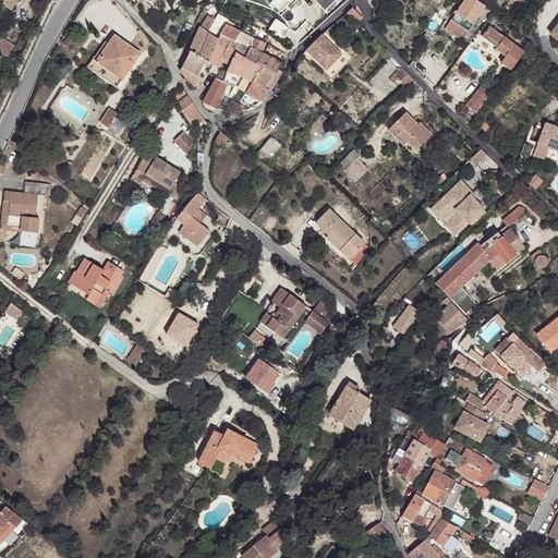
[(1,0),(5,2),(2,7),(11,13),(21,0),(1,0)]
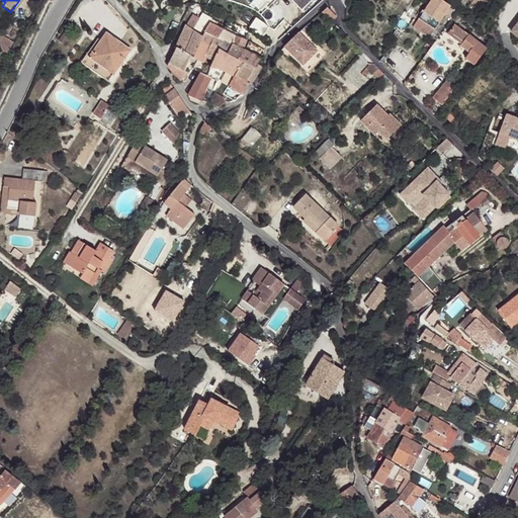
[(313,0),(293,0),(292,1),(304,11),(314,1),(313,0)]
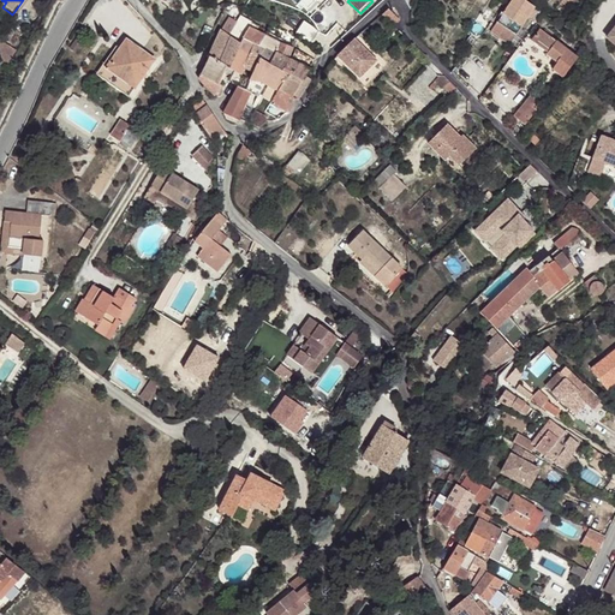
[(512,0),(505,13),(500,22),(518,33),(529,16),(538,23),(544,16),(535,6),(524,0),(512,0)]
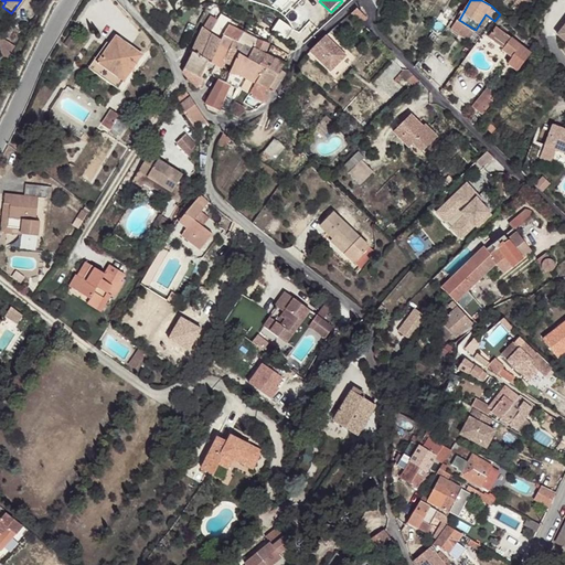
[(518,0),(511,9),(521,17),(535,0),(518,0)]
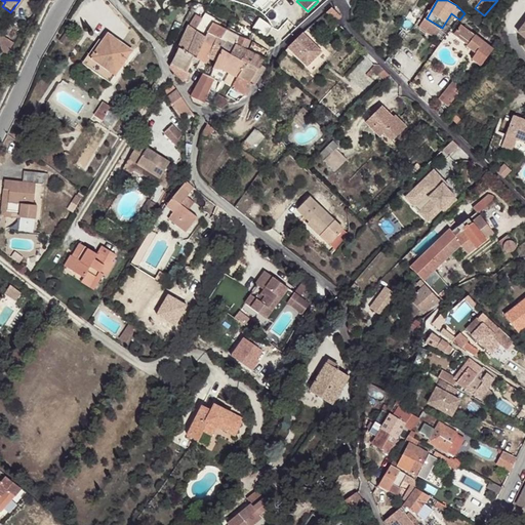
[(342,17),(332,7),(327,12),(336,24),(342,17)]
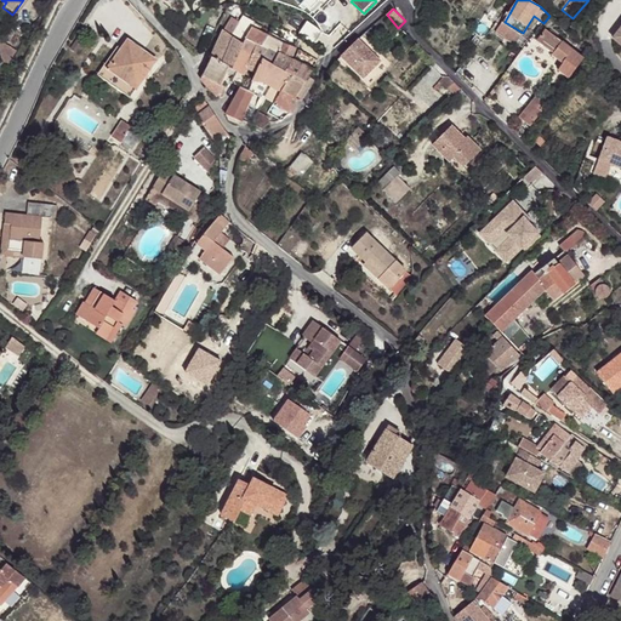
[(254,20),(232,11),(228,22),(237,24),(232,34),(245,40),(254,20)]
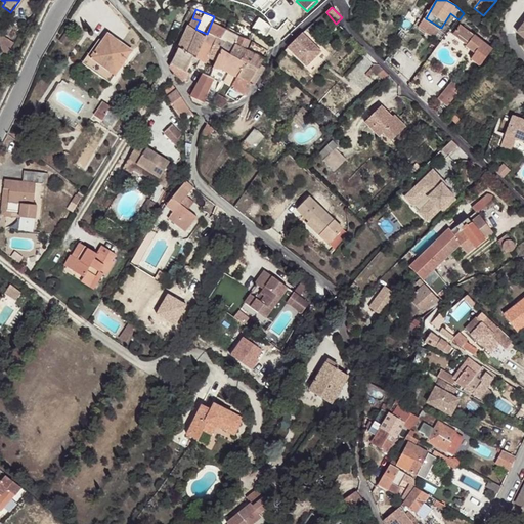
[(425,19),(426,18),(430,11),(426,9),(421,16),(425,19)]
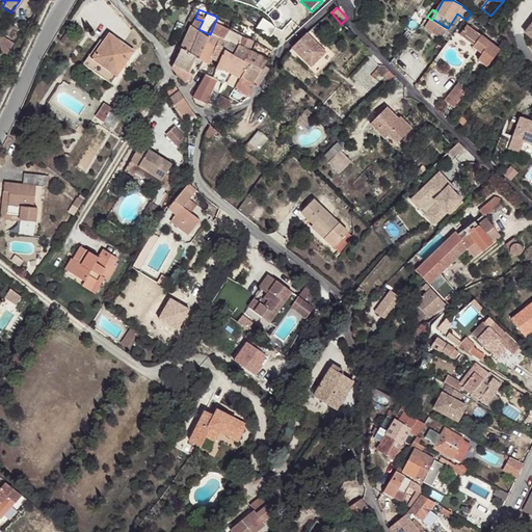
[(219,37),(230,42),(235,30),(222,22),(225,18),(219,15),(217,17),(210,34),(219,37)]
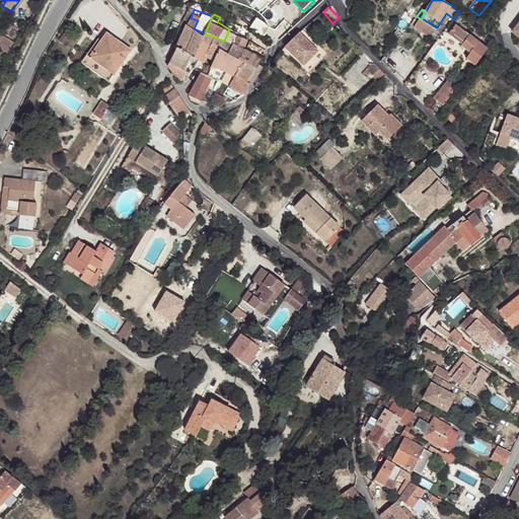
[(518,16),(509,29),(518,36),(518,16)]
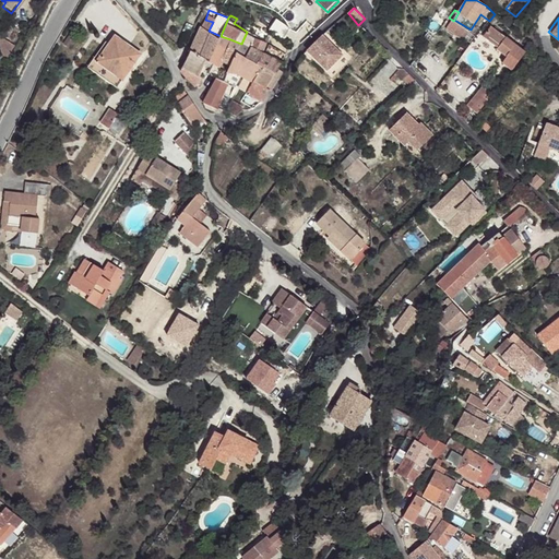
[(213,22),(205,20),(202,28),(209,31),(213,22)]
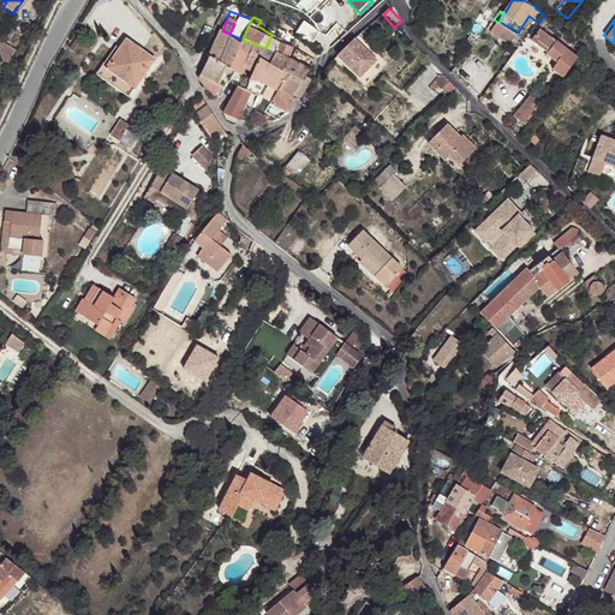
[(518,33),(500,22),(499,23),(493,33),(511,45),(518,33)]
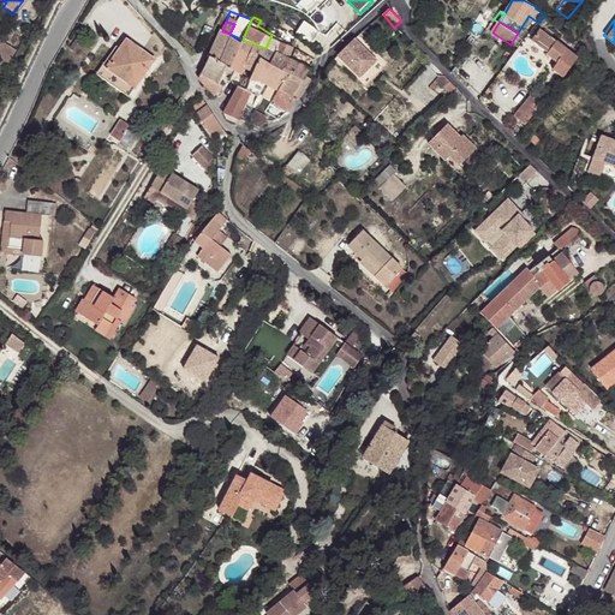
[(305,23),(297,34),(302,36),(314,45),(321,34),(305,23)]
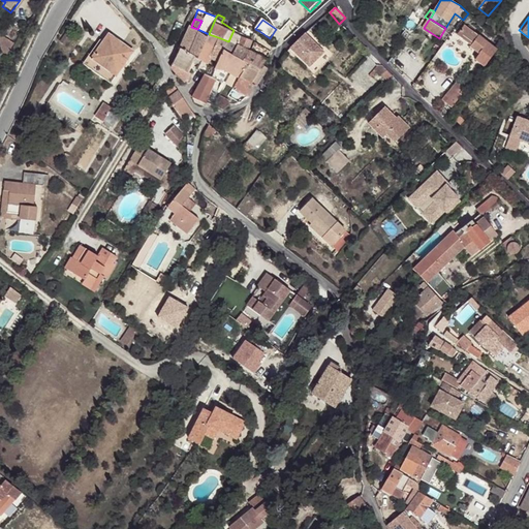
[(486,64),(500,47),(467,23),(460,32),(473,42),(471,44),(480,52),(477,57),(486,64)]
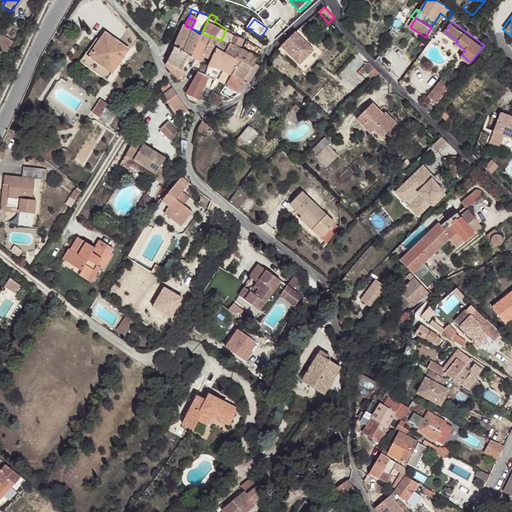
[(185,26),(175,48),(189,56),(194,59),(201,62),(203,56),(209,59),(207,64),(210,65),(218,48),(221,40),(211,36),(202,33),(191,28),(185,26)]
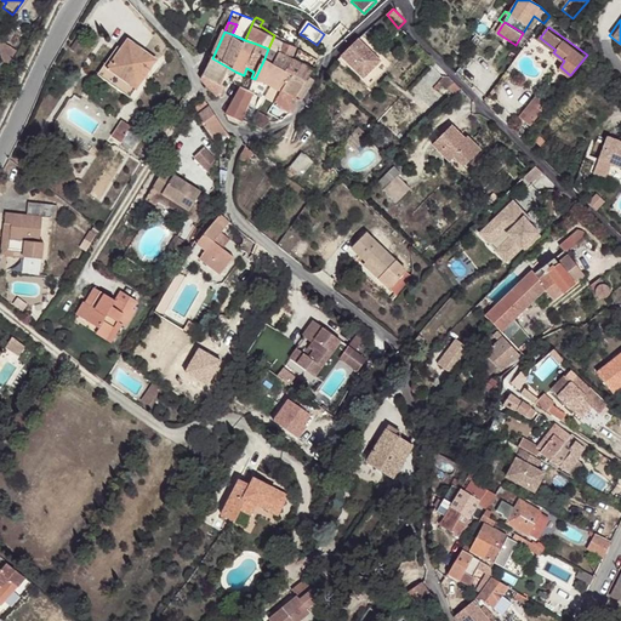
[(274,35),(268,49),(265,58),(274,64),(279,55),(291,60),(297,46),(286,44),(274,35)]
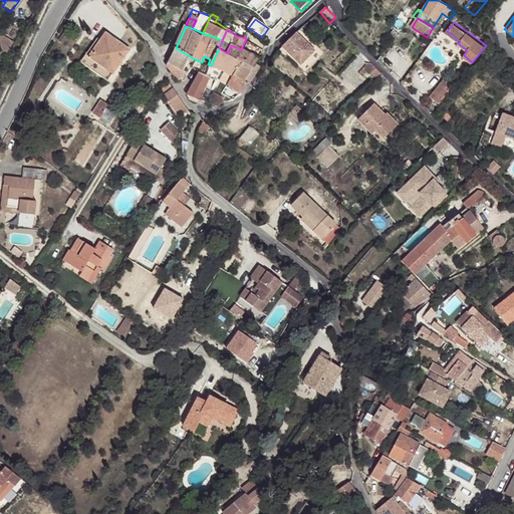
[(16,40),(2,31),(0,34),(0,57),(4,60),(16,40)]
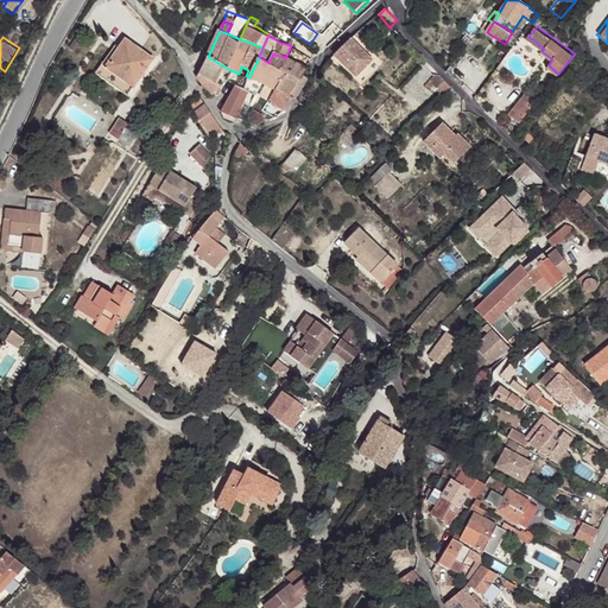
[(87,43),(80,38),(73,48),(80,51),(87,43)]
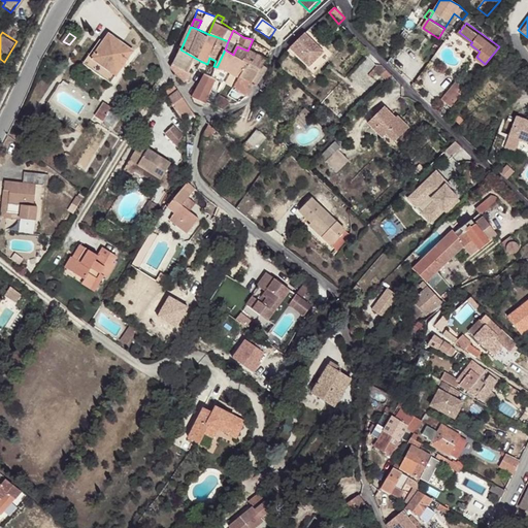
[(322,52),(305,34),(289,52),(291,53),(293,51),(308,65),(322,52)]
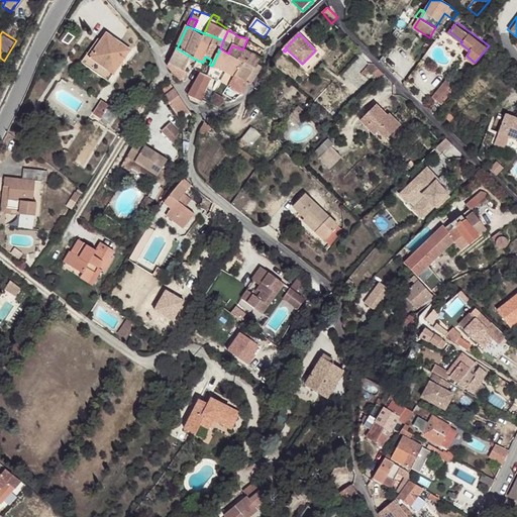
[(105,35),(89,59),(113,74),(128,52),(105,35)]
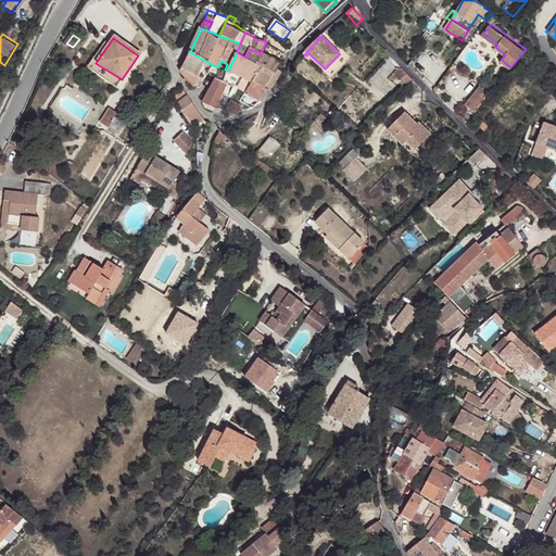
[(250,49),(245,58),(261,65),(275,73),(281,63),(261,53),(250,49)]
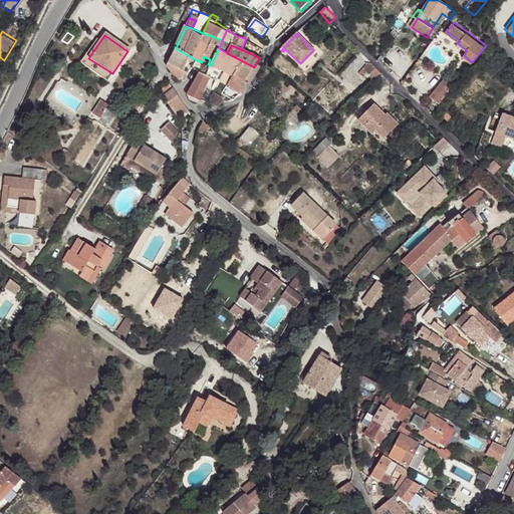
[(176,48),(168,63),(169,68),(179,79),(182,71),(188,60),(190,56),(176,48)]
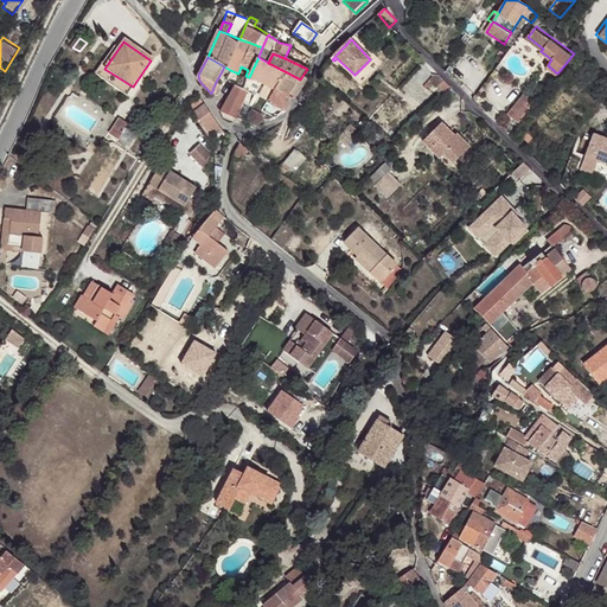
[(259,57),(249,77),(248,82),(272,93),(275,89),(285,71),(268,63),(259,57)]
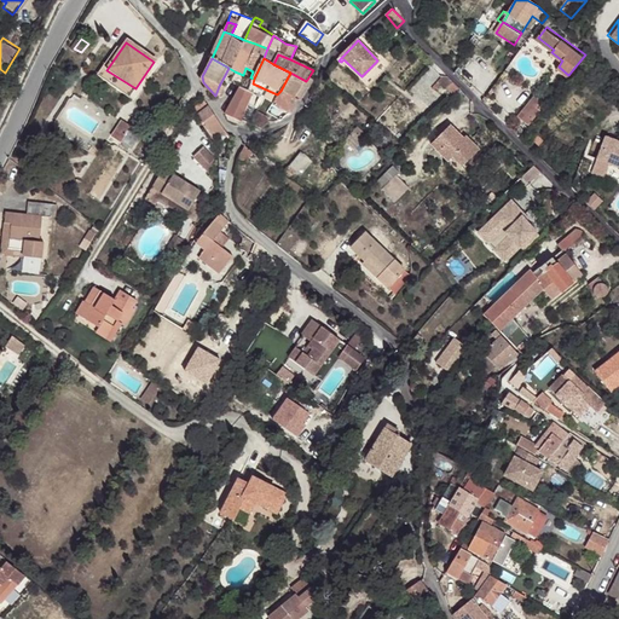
[(136,88),(106,70),(105,74),(133,92),(136,88)]
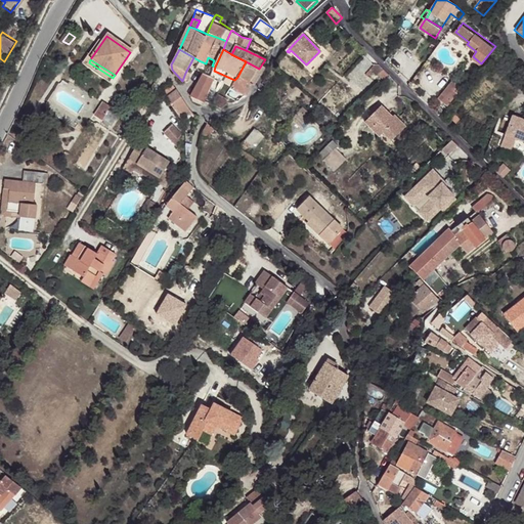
[(205,69),(207,63),(206,63),(199,60),(197,64),(205,69)]
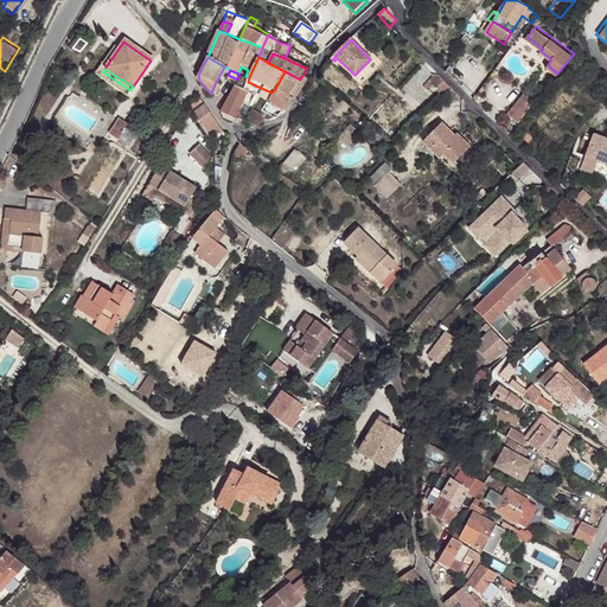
[(285,71),(275,89),(289,96),(299,81),(300,80),(285,71)]
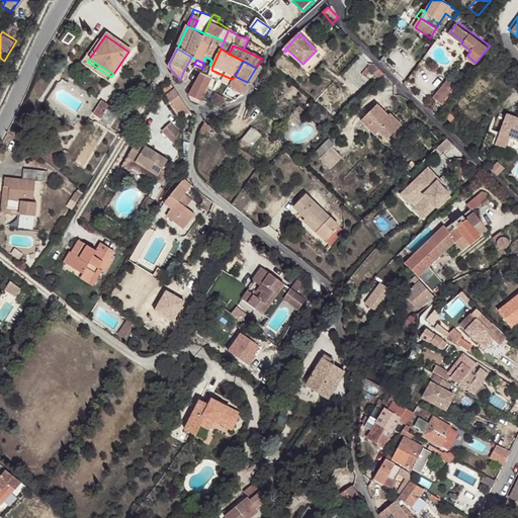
[(372,61),(364,69),(380,79),(385,74),(372,61)]
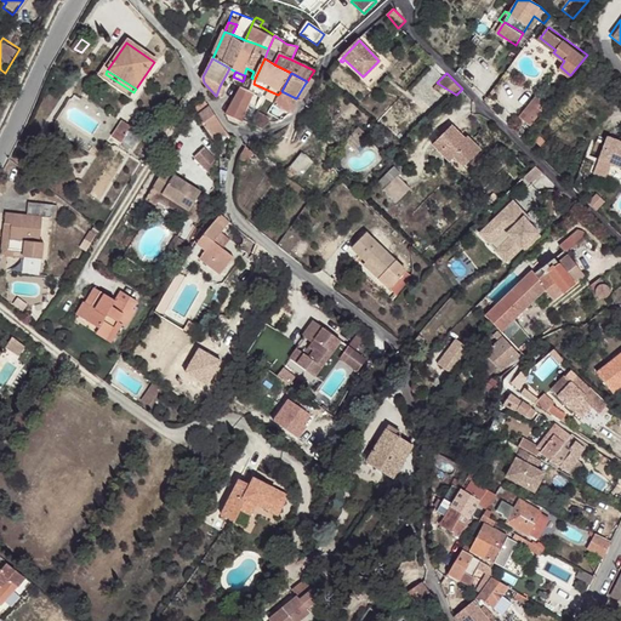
[(251,78),(249,77),(241,89),(250,92),(254,84),(255,79),(251,78)]
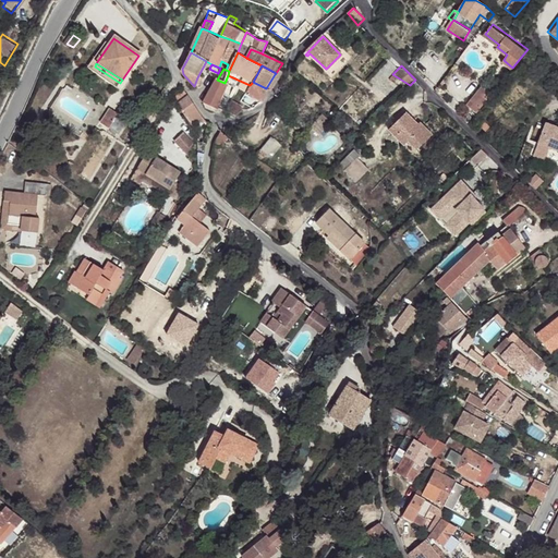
[(275,74),(266,88),(269,91),(276,83),(278,76),(275,74)]
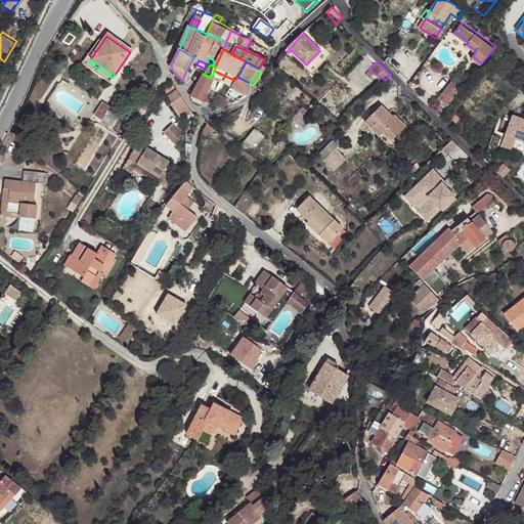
[(234,80),(214,71),(211,78),(213,79),(231,87),(234,80)]
